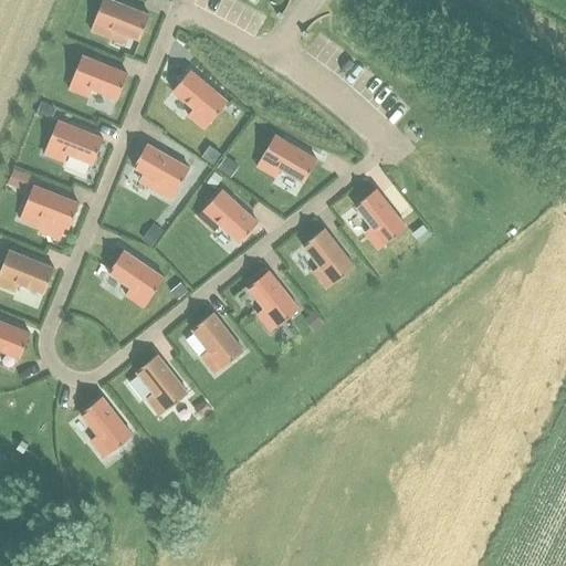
[(108,0),(102,0),(90,31),(111,39),(114,31),(138,41),(148,16),(108,0)]
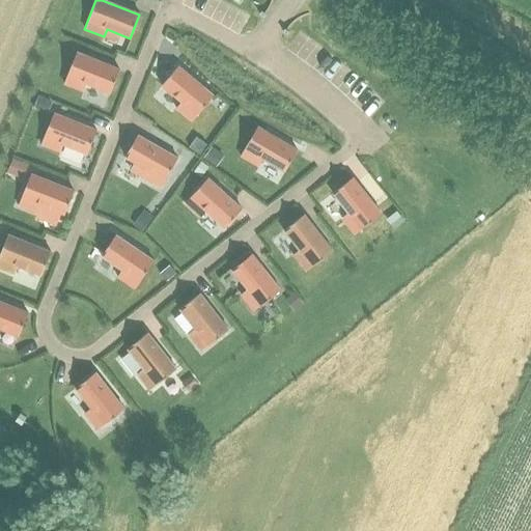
[(76,53),(63,84),(83,91),(86,84),(110,93),(119,70),(76,53)]
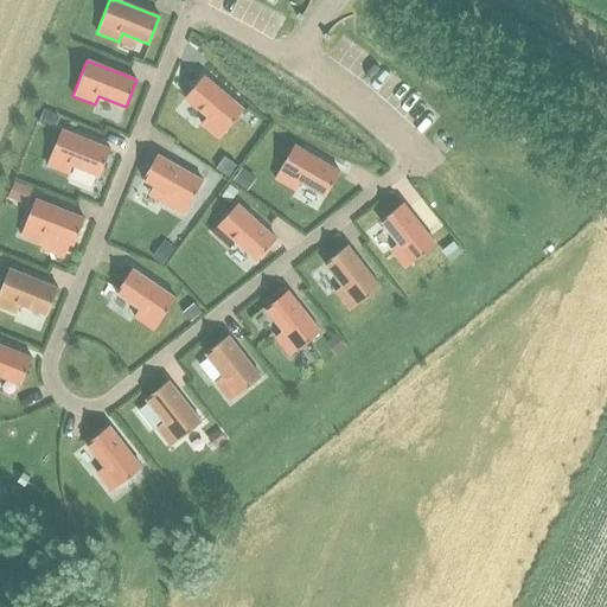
[(203,76),(184,98),(206,116),(200,123),(218,139),(243,109),(203,76)]
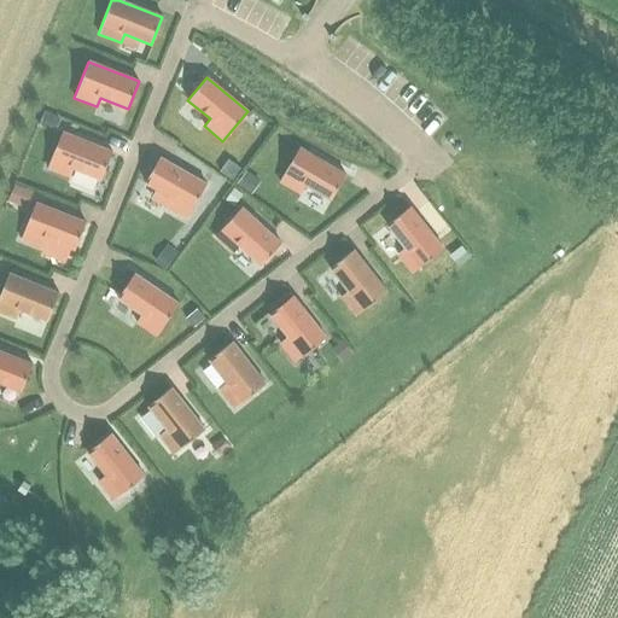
[(44,111),(38,127),(54,133),(60,117),(44,111)]
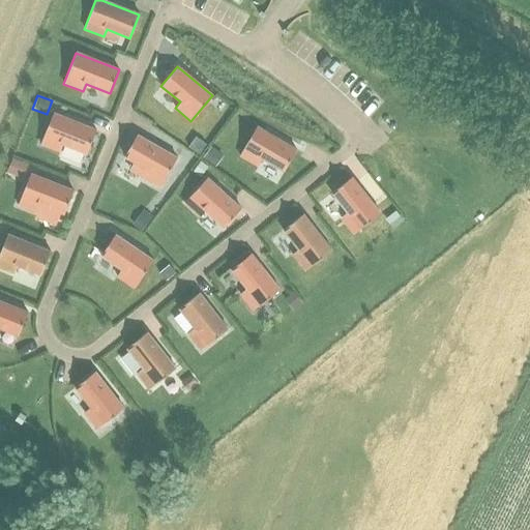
[(53,113),(40,145),(60,152),(63,144),(86,153),(95,130),(53,113)]
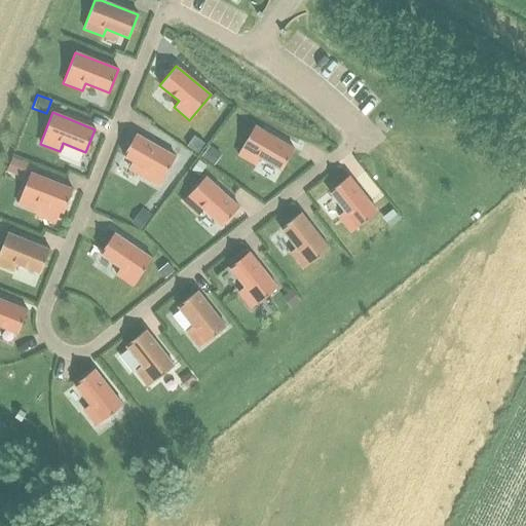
[(254,126),(237,155),(255,165),(259,158),(282,171),(294,149),(254,126)]
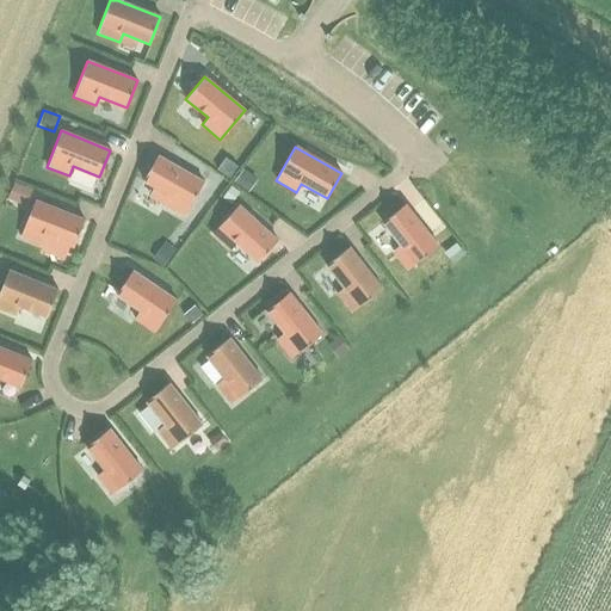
[(158,155),(143,181),(168,196),(164,204),(184,216),(203,183),(158,155)]
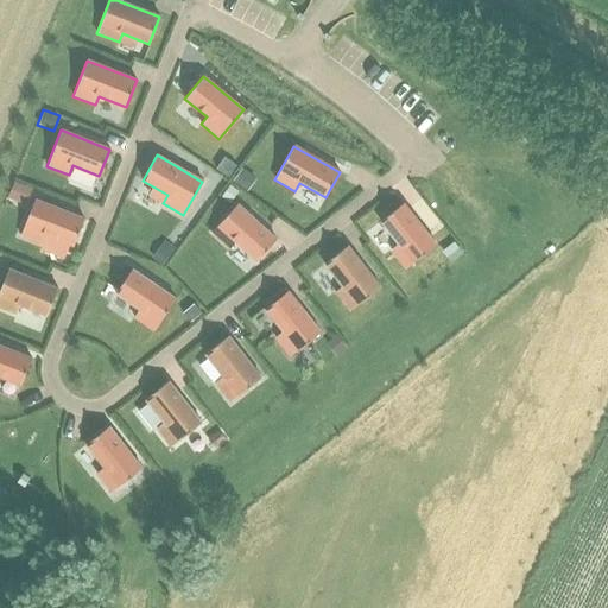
[(225,158),(216,170),(228,178),(235,165),(225,158)]
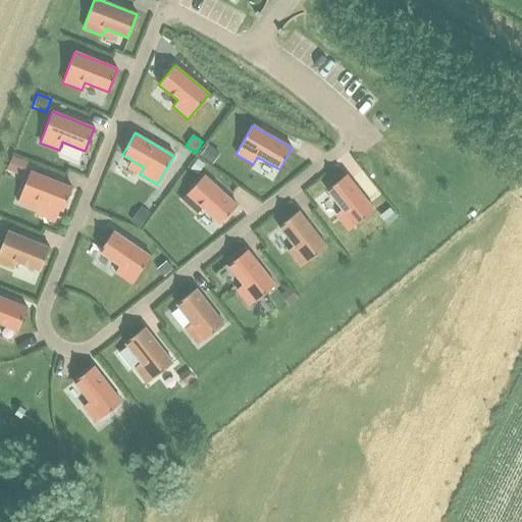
[(206,145),(199,155),(211,163),(218,153),(206,145)]
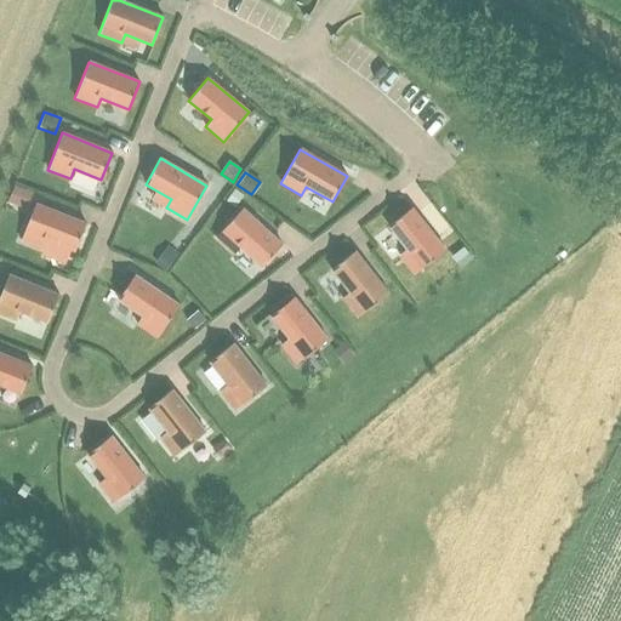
[(15,186),(9,201),(26,208),(32,192),(15,186)]
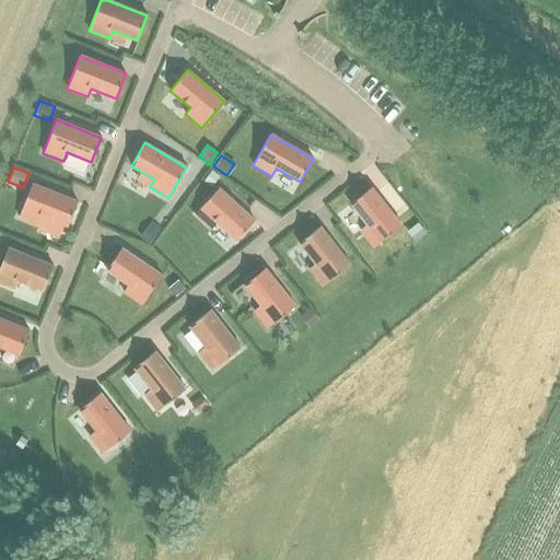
[(211,170),(203,181),(211,186),(219,175),(211,170)]
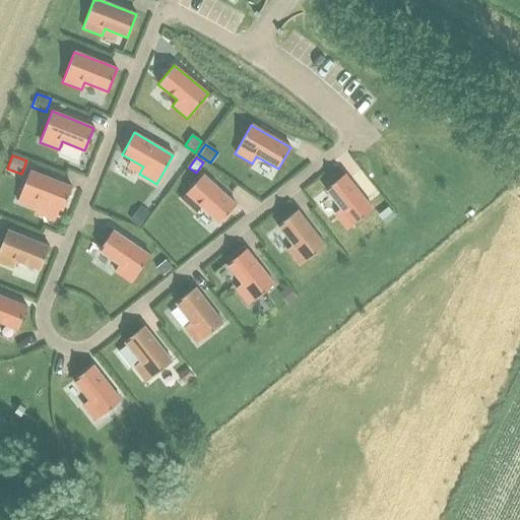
[(29,171),(17,202),(37,209),(40,201),(63,210),(71,187),(29,171)]
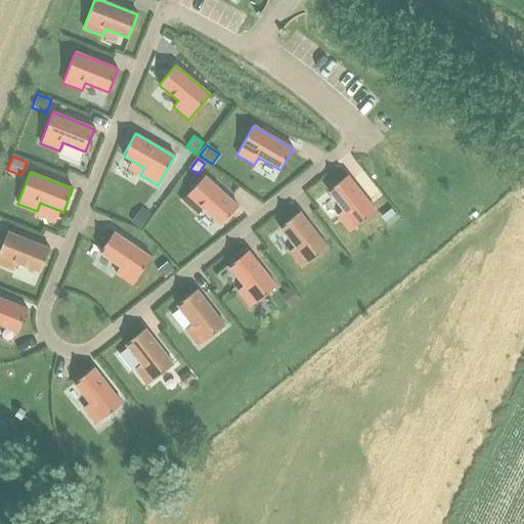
[(347,175),(328,190),(343,211),(337,216),(349,231),(376,211),(347,175)]
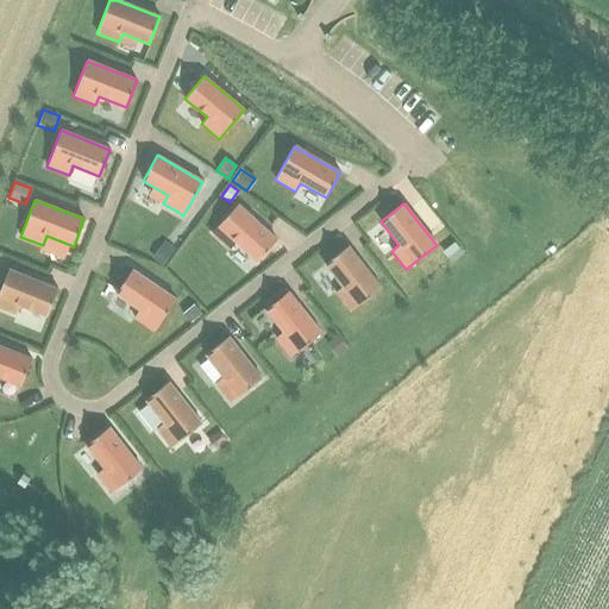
[(237,205),(212,233),(230,249),(236,242),(257,262),(276,240),(237,205)]
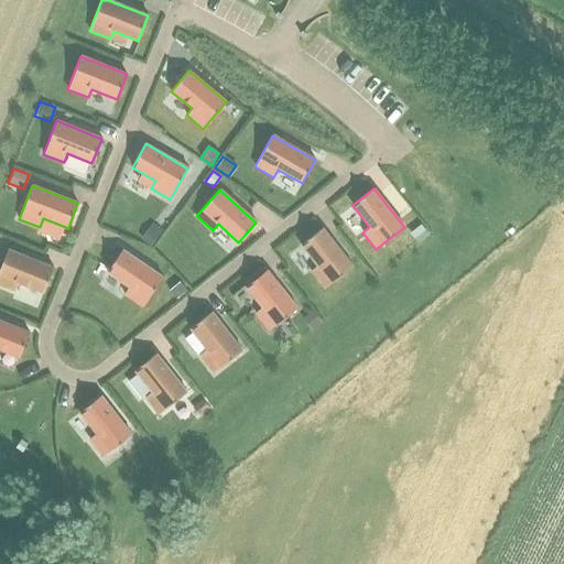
[(153,224),(141,240),(151,248),(163,231),(153,224)]
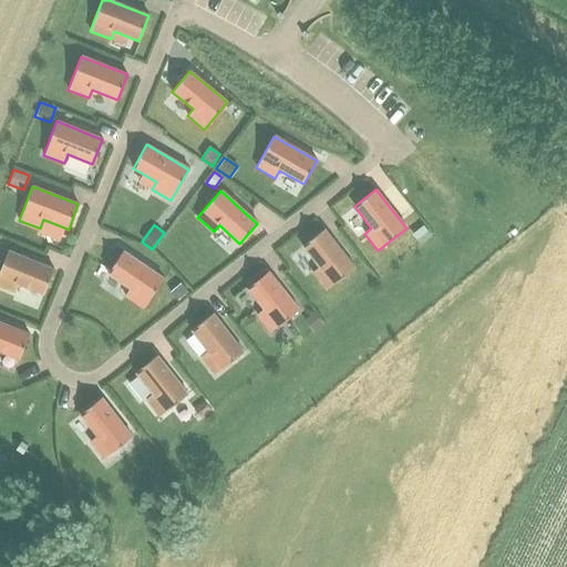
[(424,226),(412,236),(421,246),(432,237),(424,226)]
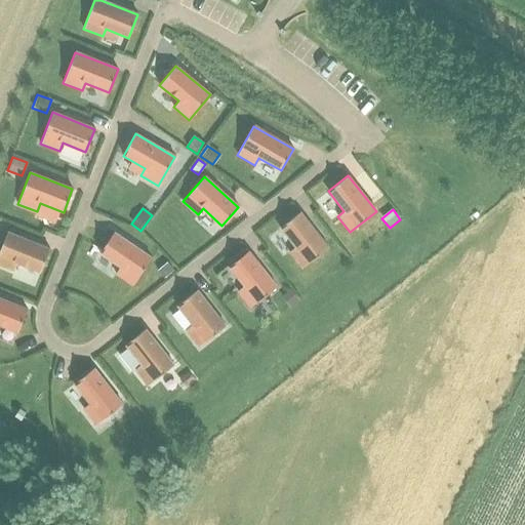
[(299,212),(280,228),(295,247),(289,252),(301,269),(328,248),(299,212)]
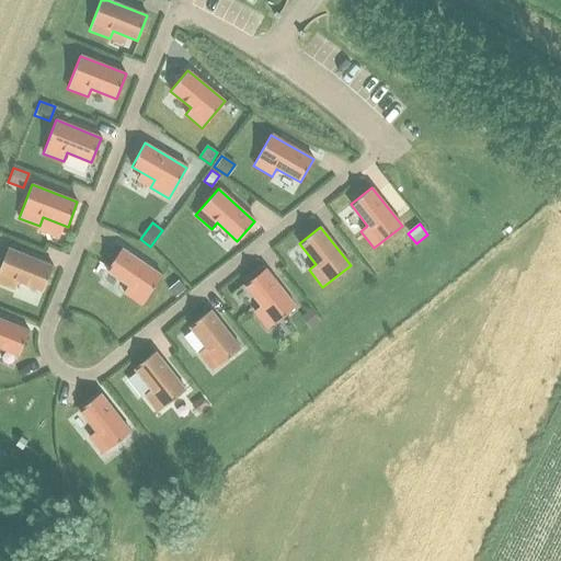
[(8,249),(0,267),(0,283),(15,289),(19,282),(43,292),(53,266),(8,249)]
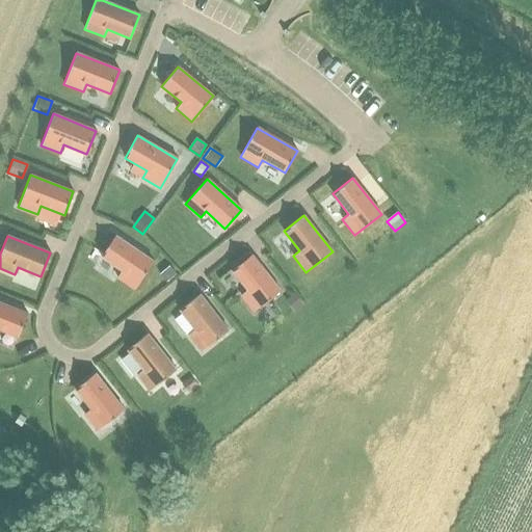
[(115,236),(101,257),(122,271),(117,277),(134,290),(154,262),(115,236)]
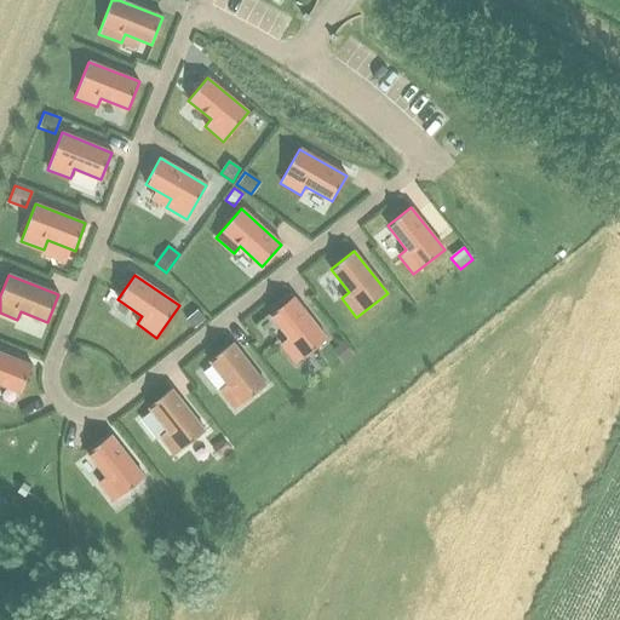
[(293,297),(270,315),(288,338),(280,344),(296,363),(326,339),(293,297)]
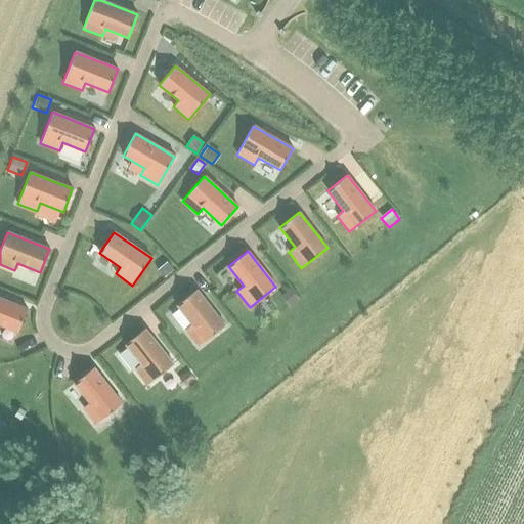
[(166,262),(157,270),(164,278),(173,271),(166,262)]
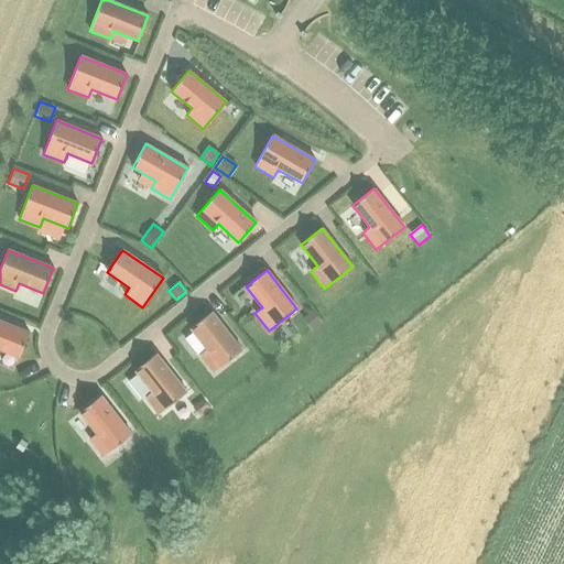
[(312,311),(302,318),(312,331),(322,323),(312,311)]
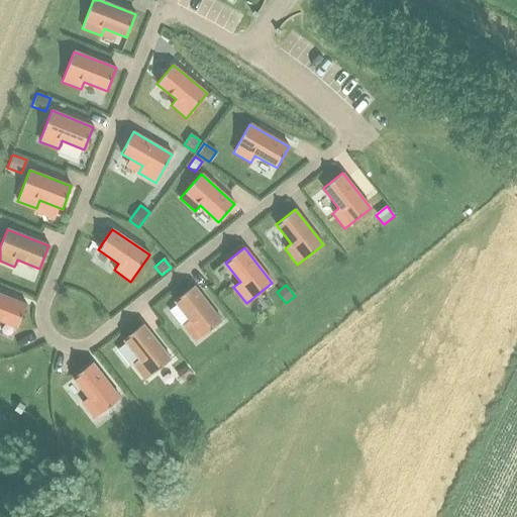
[(194,286),(175,301),(190,320),(183,325),(195,341),(221,321),(194,286)]
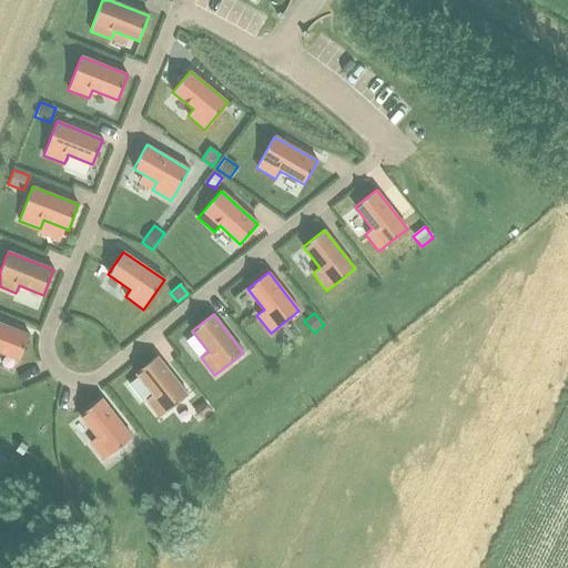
[(0,323),(0,352),(19,359),(29,335),(0,323)]
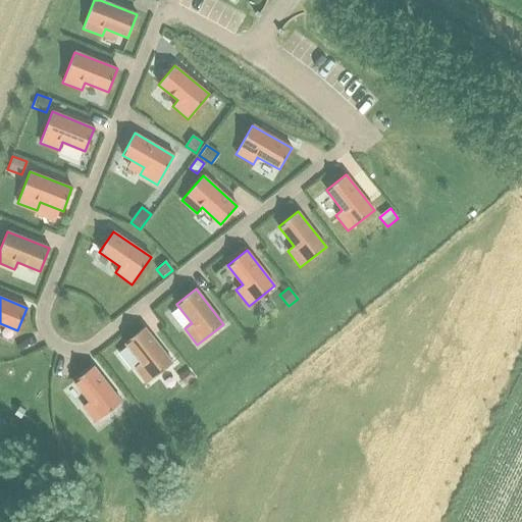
[(144,327),(124,343),(140,363),(134,367),(146,383),(172,363),(144,327)]
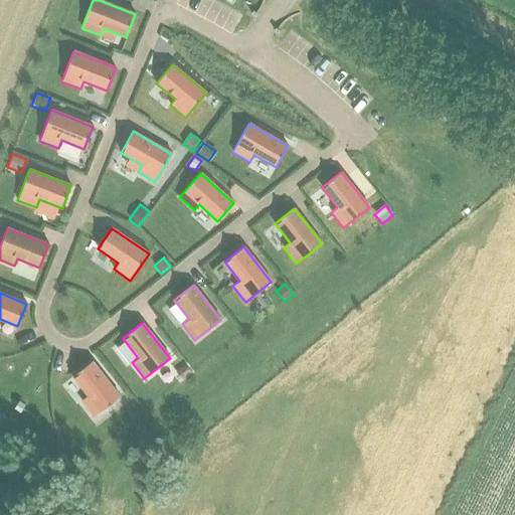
[(92,361),(72,376),(88,396),(81,401),(94,416),(120,396),(92,361)]
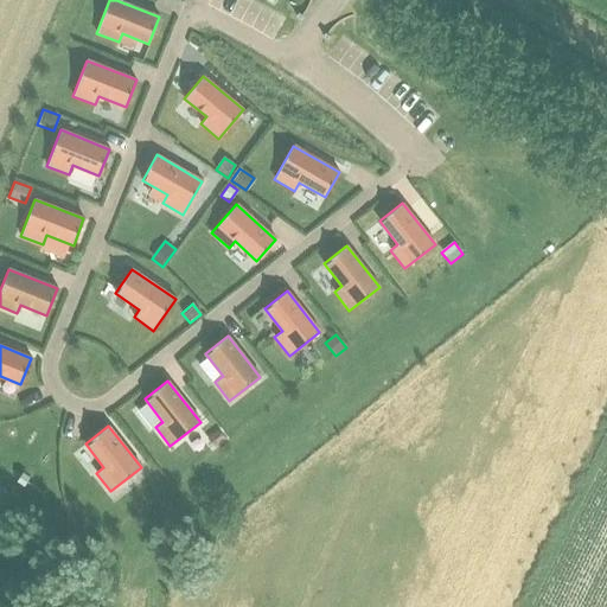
[(218,430),(208,439),(213,447),(225,439),(218,430)]
